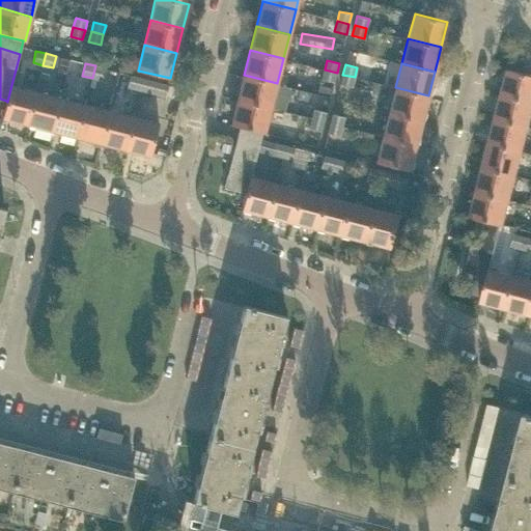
[(95,65),(92,78),(102,80),(105,68),(95,65)]
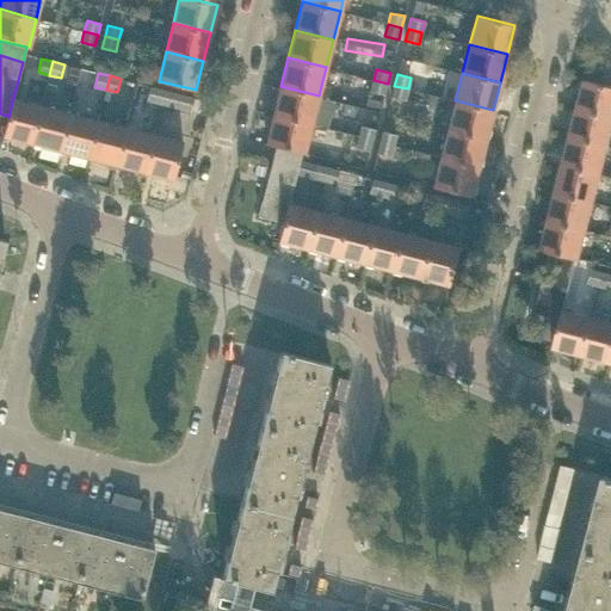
[(610,85),(602,82),(585,79),(578,107),(610,116),(610,85)]
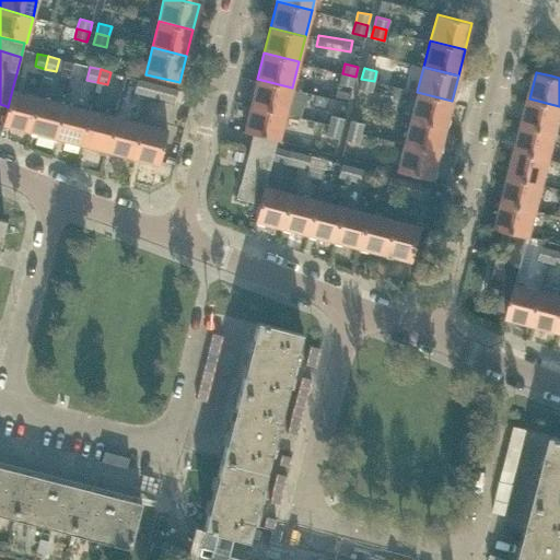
[(352,86),(356,77),(342,73),(340,83),(352,86)]
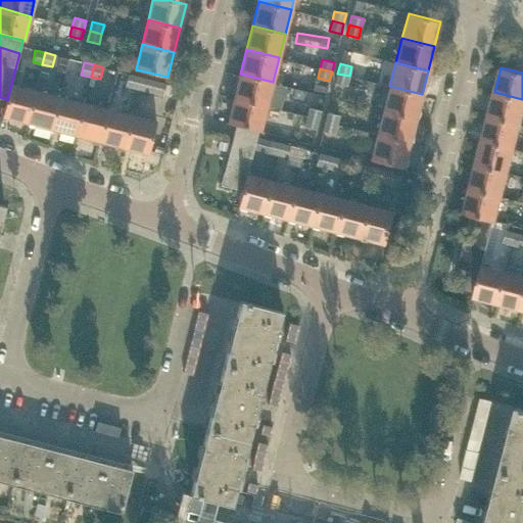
[(139,89),(141,77),(129,74),(126,86),(139,89)]
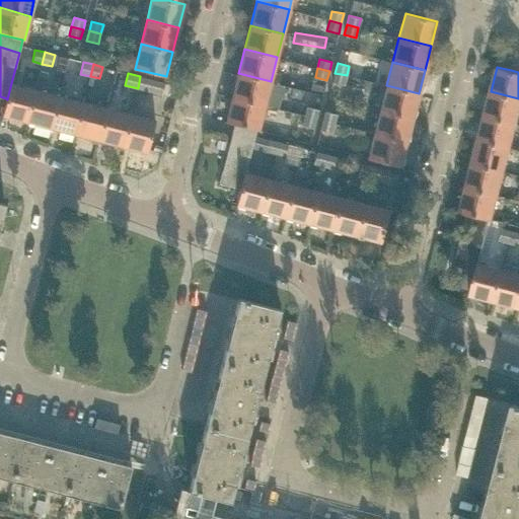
[(265,105),(271,81),(238,73),(232,97),(265,105)]
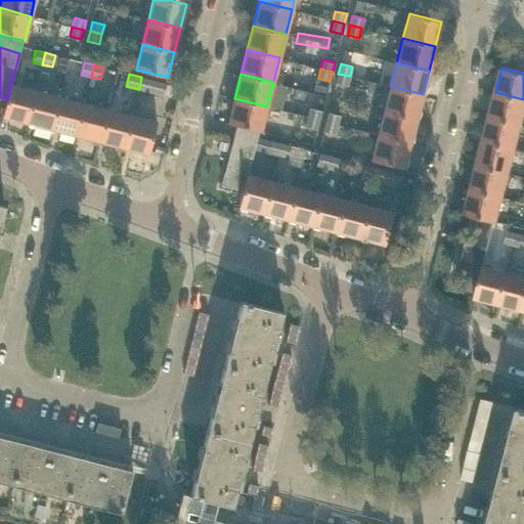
[(347,86),(350,76),(338,74),(336,83),(347,86)]
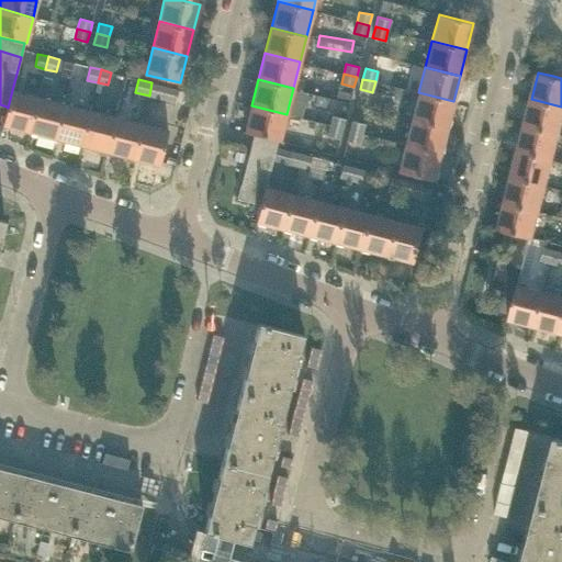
[(152,82),(149,96),(176,102),(176,101),(175,101),(178,90),(179,91),(179,90),(152,82)]
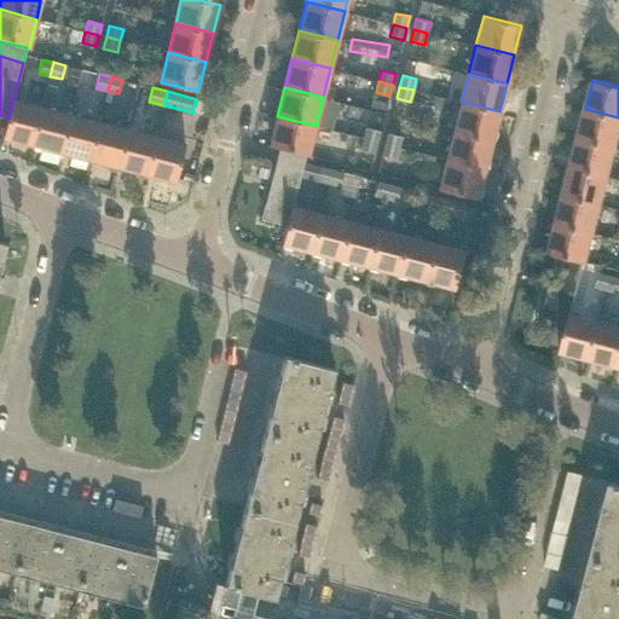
[(42,106),(13,99),(9,119),(7,117),(3,137),(33,145),(42,106)]
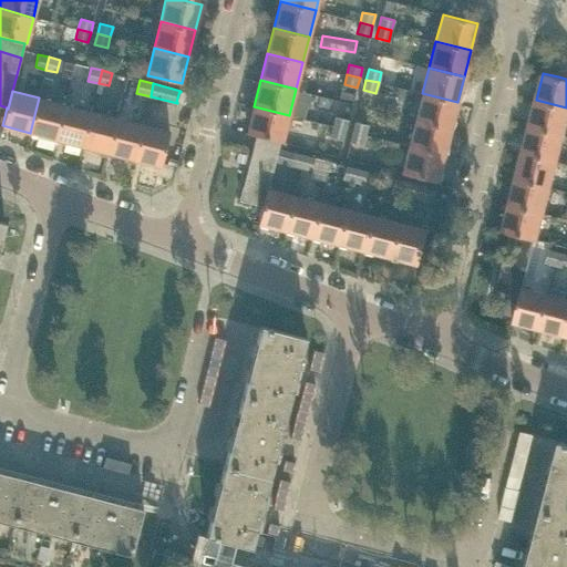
[(451,129),(457,102),(422,93),(415,120),(451,129)]
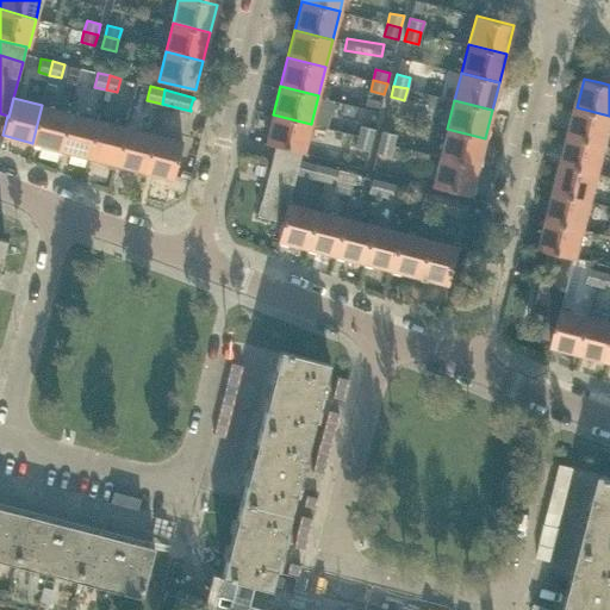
[(70,112),(56,109),(42,105),(32,143),(61,150),(70,112)]
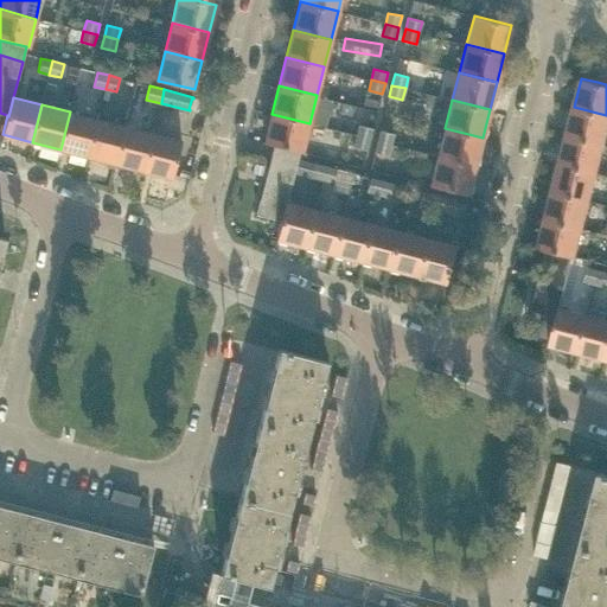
[(604,144),(606,131),(606,115),(574,107),(567,134),(604,144)]
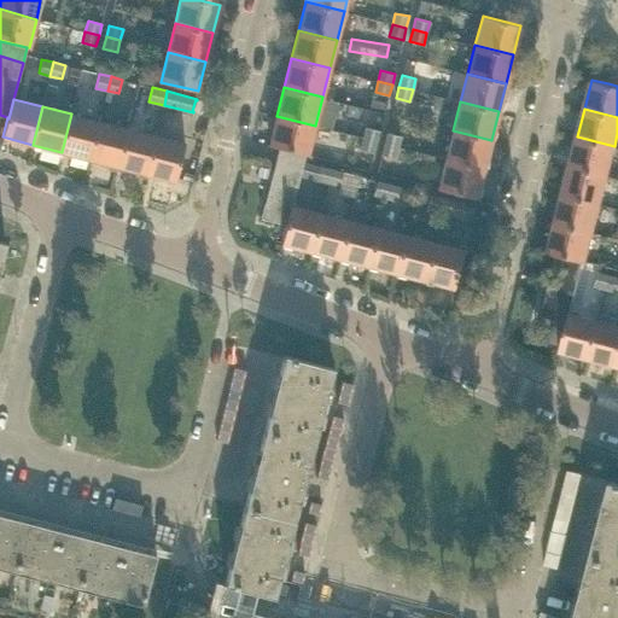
[(89,159),(99,121),(71,114),(62,152),(89,159)]
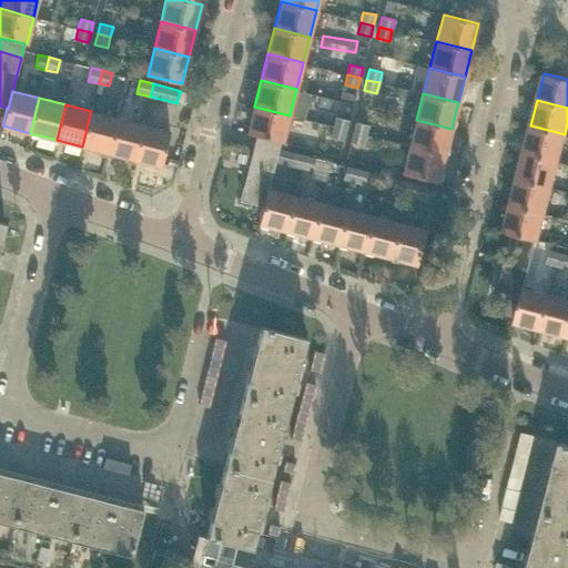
[(283,142),(290,115),(254,107),(247,133),(256,135),(281,142),(283,142)]
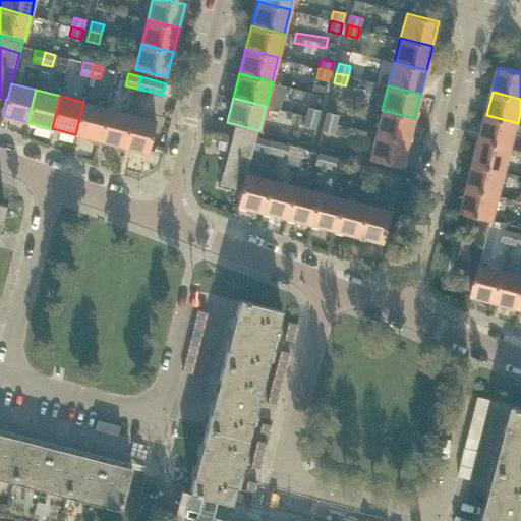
[(100,140),(108,108),(83,102),(75,134),(100,140)]
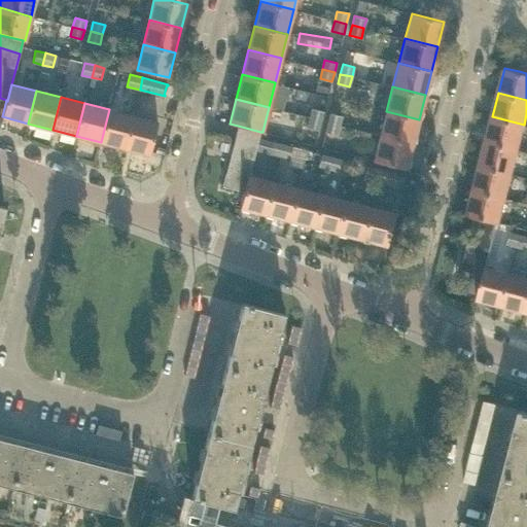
[(321,120),(324,110),(312,107),(310,117),(321,120)]
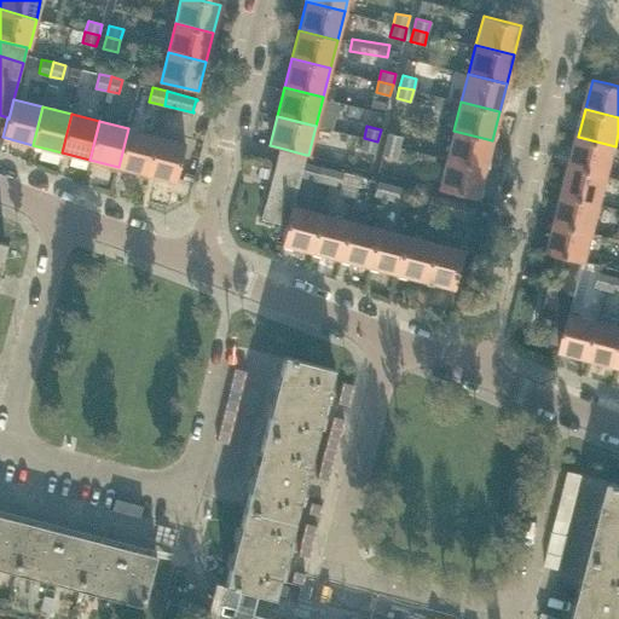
[(146,174),(156,136),(128,128),(119,167),(146,174)]
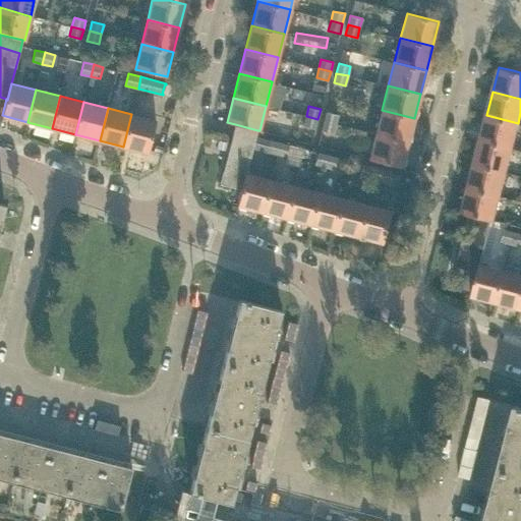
[(408,142),(414,118),(382,110),(375,133),(408,142)]
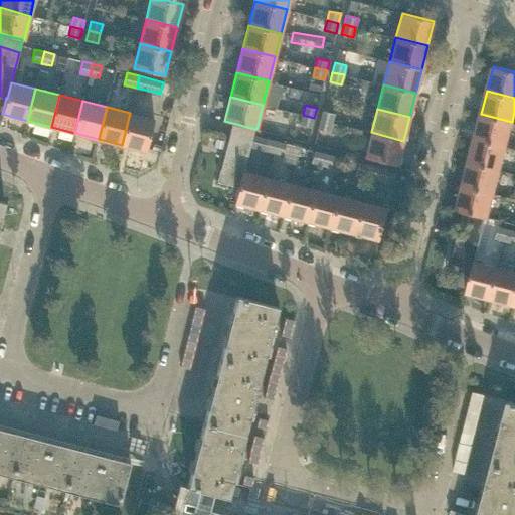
[(320,120),(331,123),(334,113),(323,110),(320,120)]
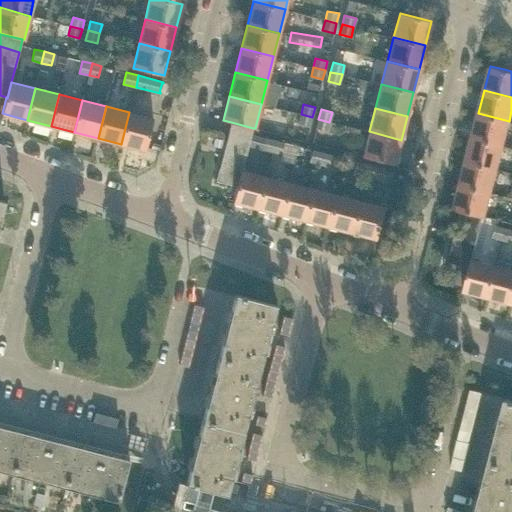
[(145,150),(153,118),(129,112),(121,144),(145,150)]
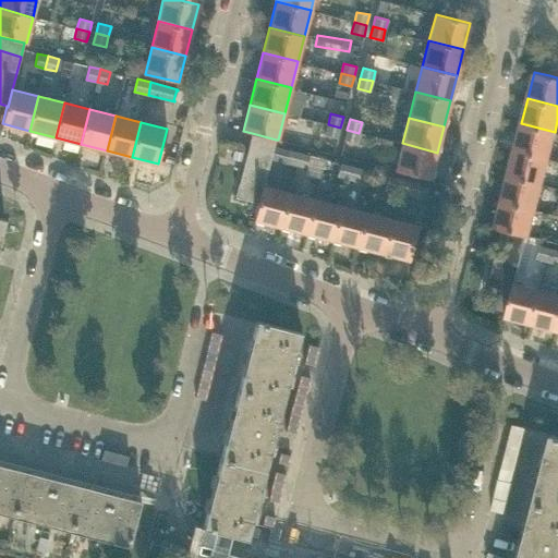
[(548,158),(555,132),(521,123),(513,149),(548,158)]
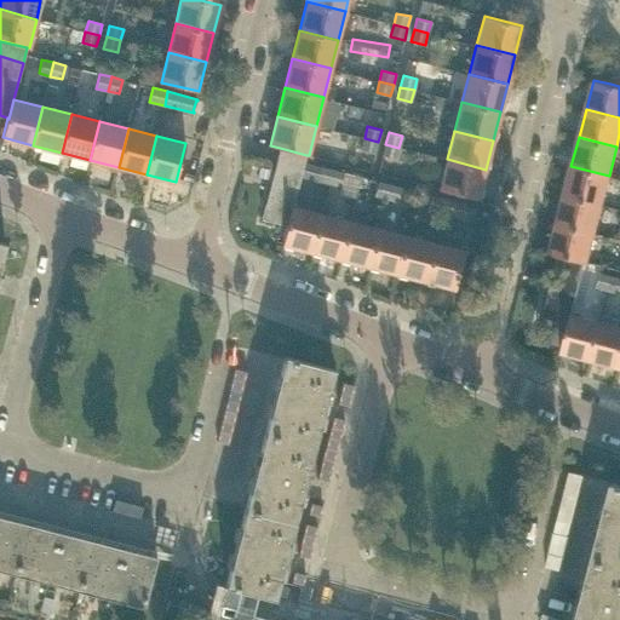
[(375,154),(378,142),(365,138),(361,150),(375,154)]
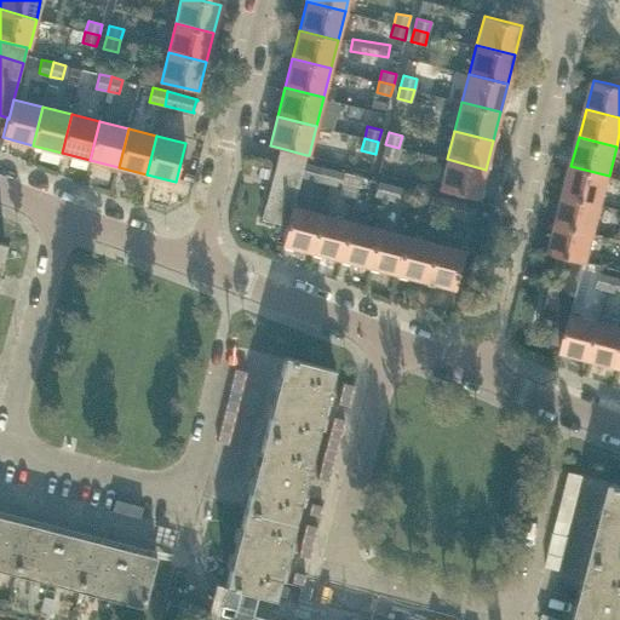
[(396,159),(399,148),(385,144),(383,155),(396,159)]
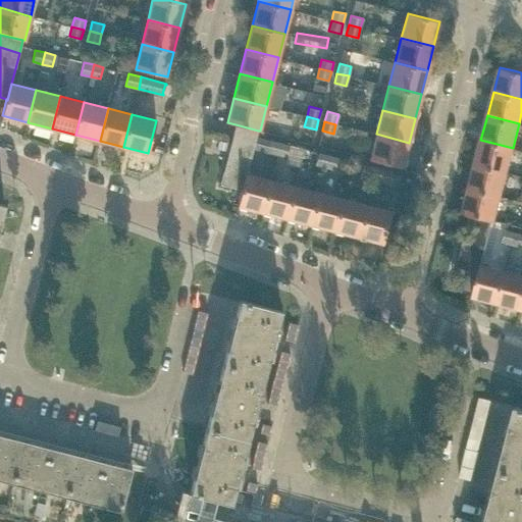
[(255,143),(258,131),(236,124),(232,137),(255,143)]
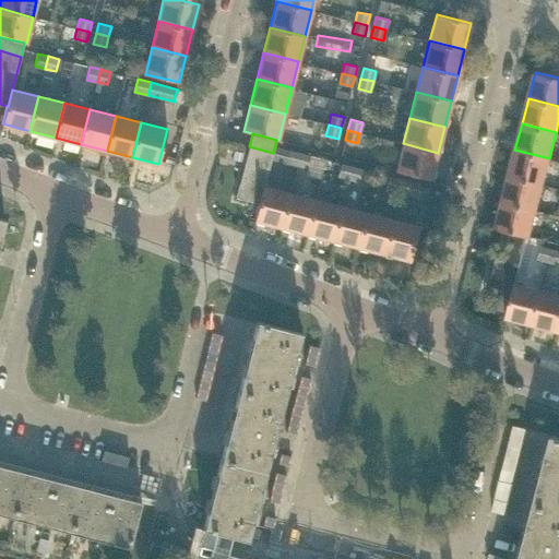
[(431,179),(438,153),(403,143),(396,170),(431,179)]
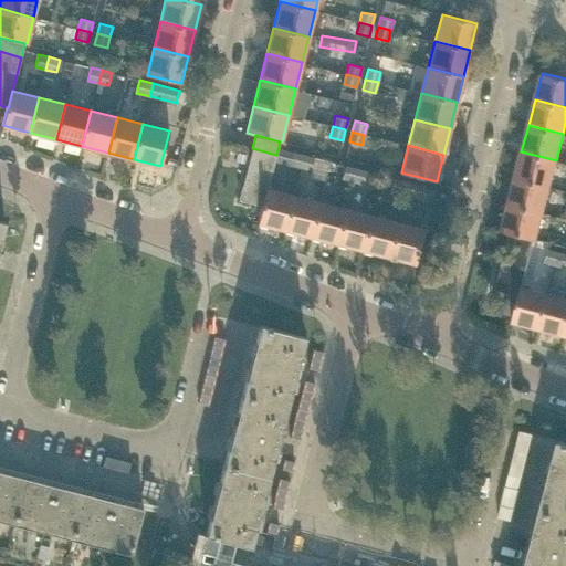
[(268,188),(276,155),(252,148),(239,199),(262,206),(266,188),(268,188)]
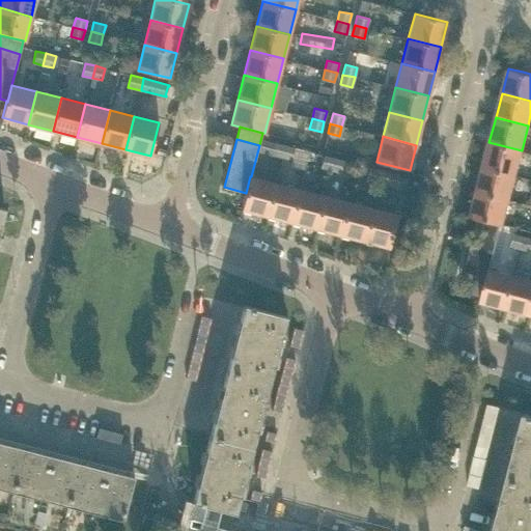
[(282,157),(285,145),(275,142),(272,154),(282,157)]
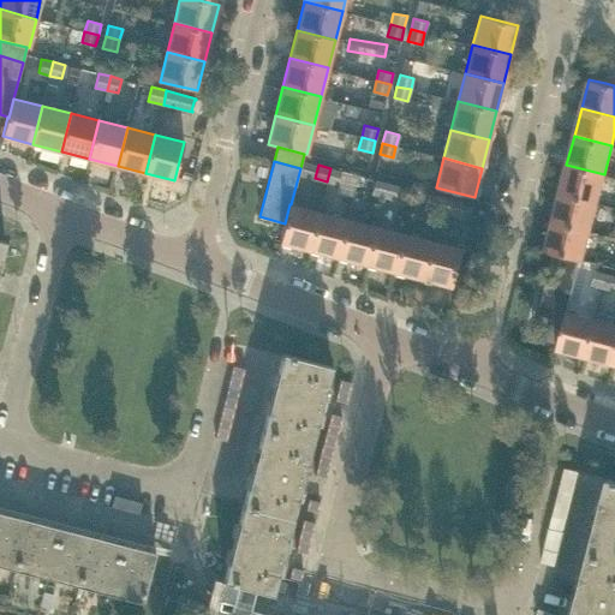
[(597,202),(604,174),(566,165),(559,192),(597,202)]
